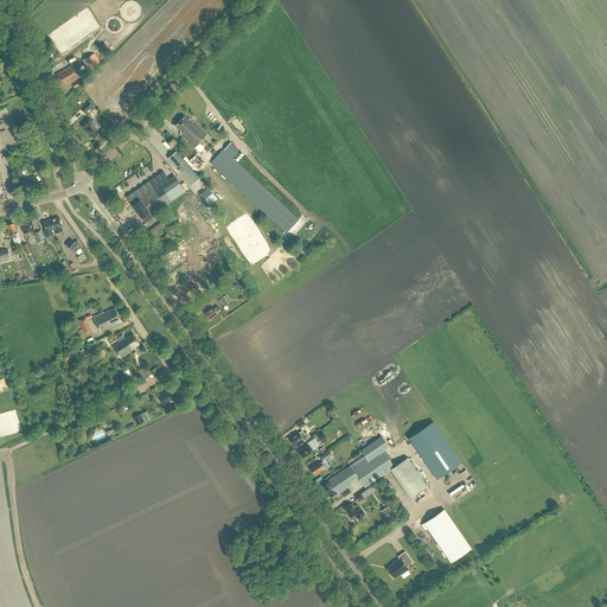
[(113,51),(104,43),(101,45),(109,55),(113,51)]
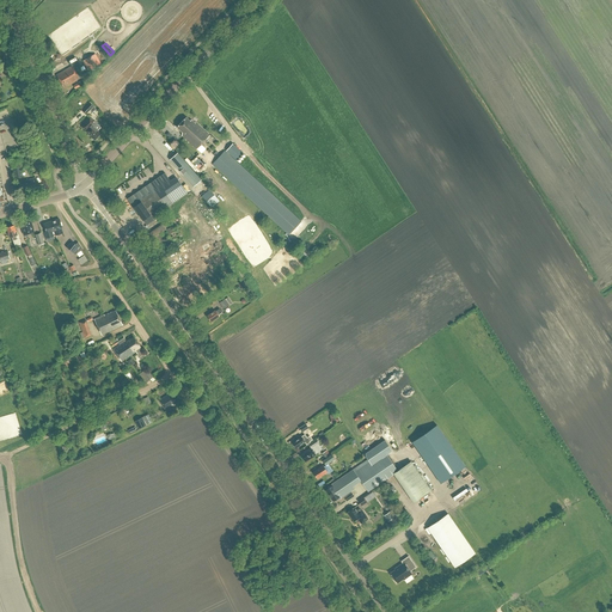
[(91,69),(93,73),(98,69),(96,66),(101,63),(96,55),(84,61),(89,71),(91,69)]
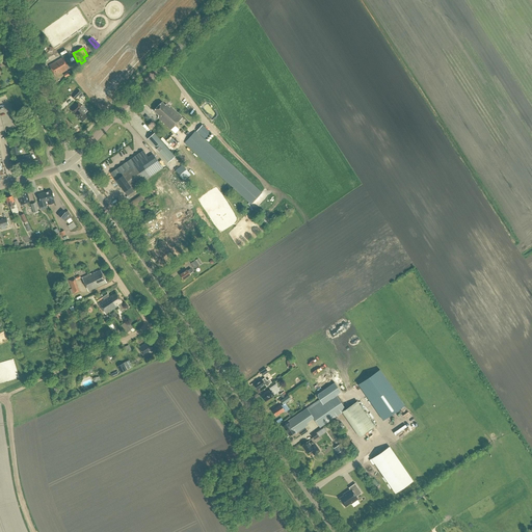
[(62,58),(50,65),(56,77),(70,69),(62,58)]
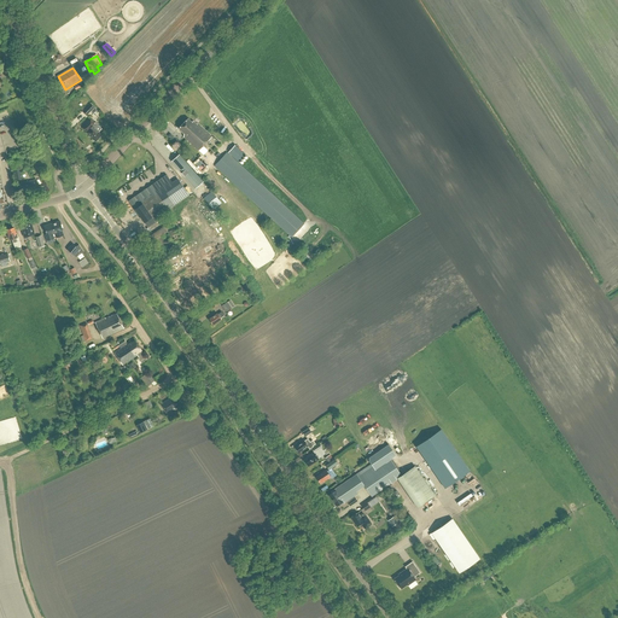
[(94,108),(91,104),(83,112),(87,116),(94,108)]
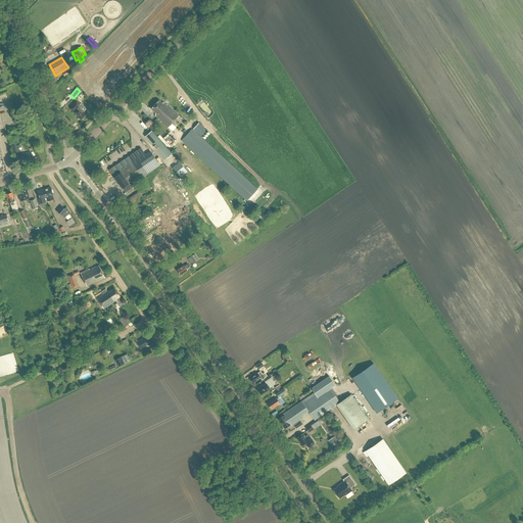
[(155,116),(168,128),(179,115),(167,105),(163,102),(162,103),(159,100),(150,108),(155,113),(155,116)]
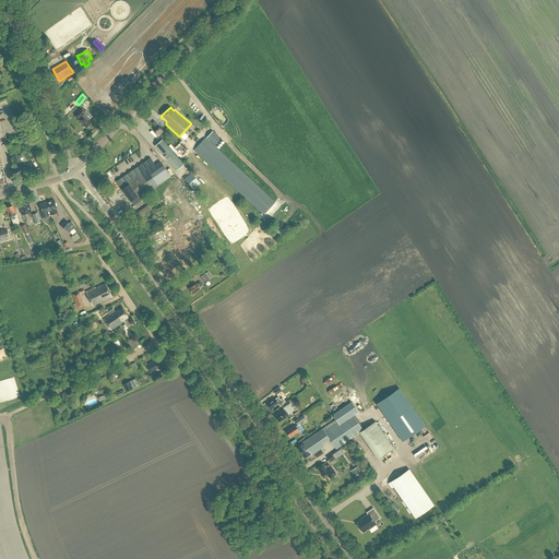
[(86,110),(85,111),(82,108),(74,116),(86,129),(93,122),(90,120),(93,117),(86,110)]
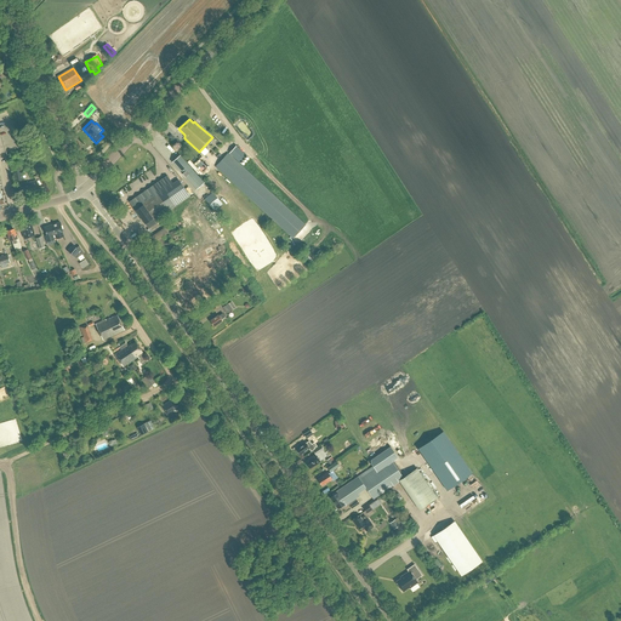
[(237,146),(229,153),(240,164),(248,157),(237,146)]
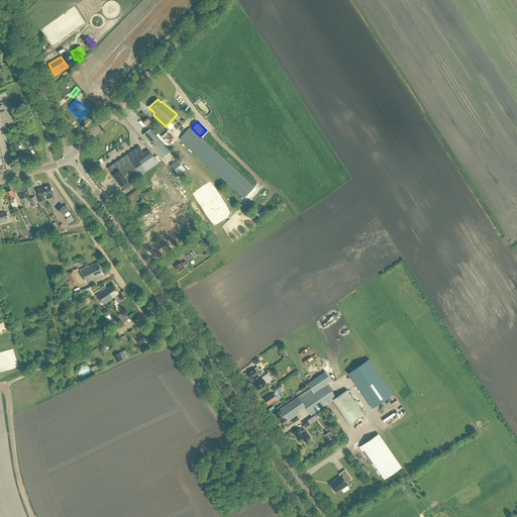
[(179,139),(243,198),(253,187),(190,127),(179,139)]
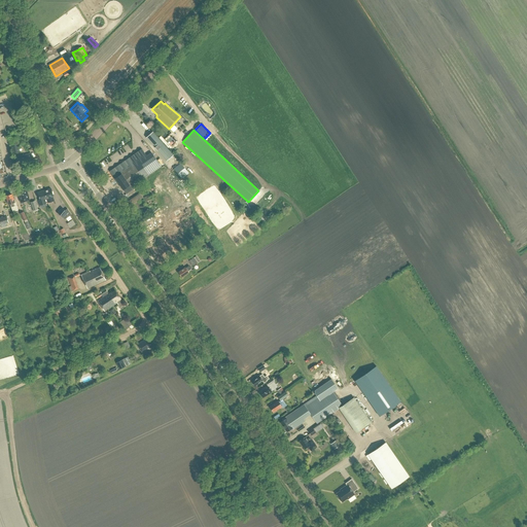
[(152,132),(146,138),(167,161),(173,155),(152,132)]
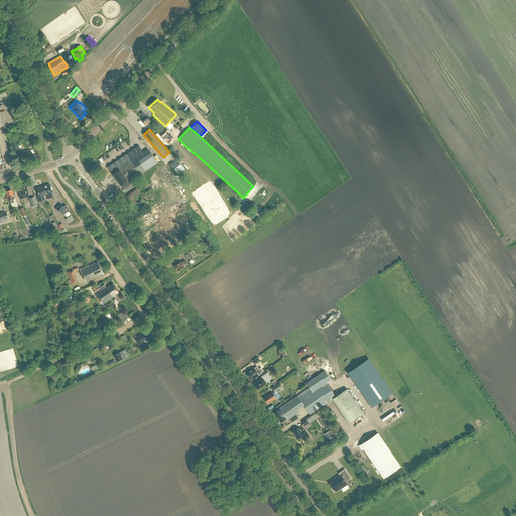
[(12,142),(13,150),(20,149),(19,141),(12,142)]
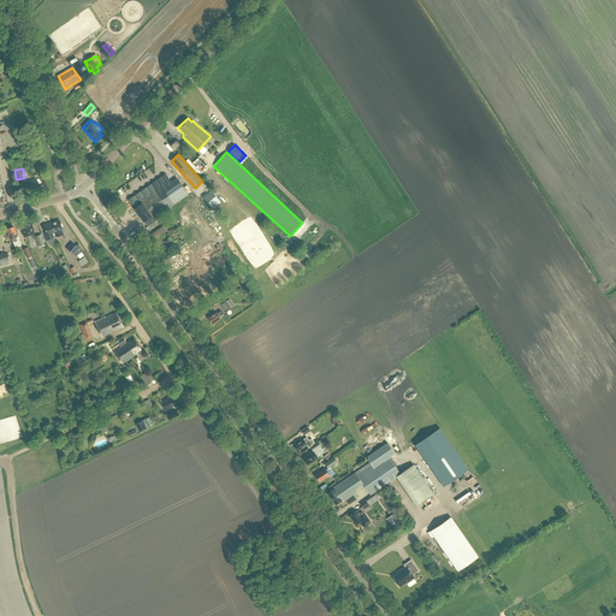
[(152,185),(129,200),(148,226),(155,221),(154,219),(169,208),(189,195),(178,179),(173,183),(167,177),(153,187),(152,185)]
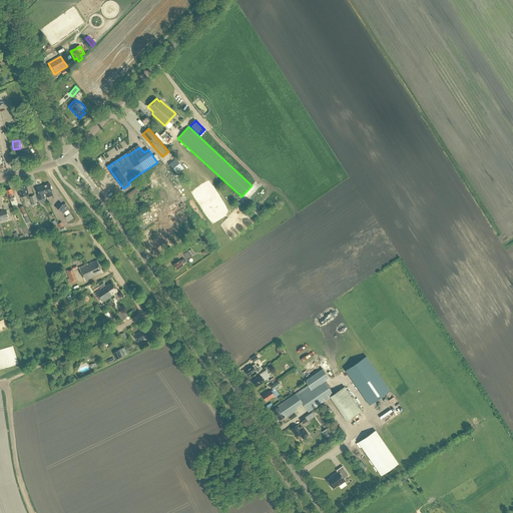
[(15,152),(16,160),(24,159),(24,160),(32,159),(30,149),(15,152)]
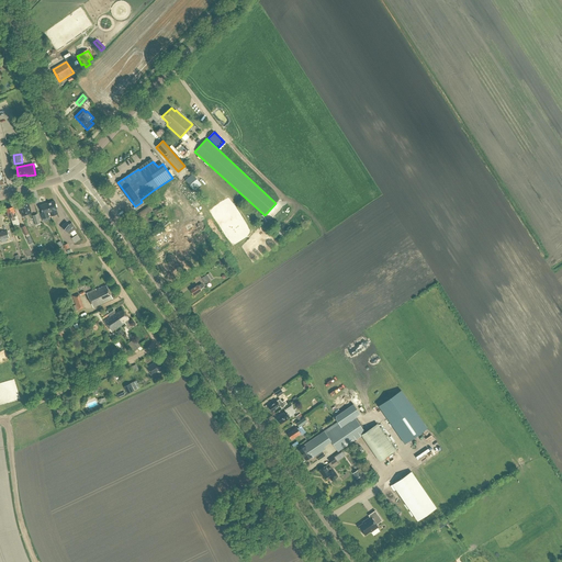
[(54,201),(47,203),(49,212),(52,216),(58,214),(57,210),(54,201)]
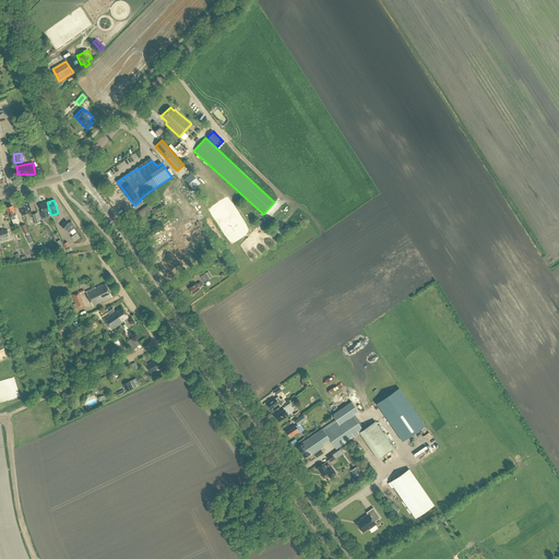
[(19,204),(22,214),(32,212),(28,201),(19,204)]
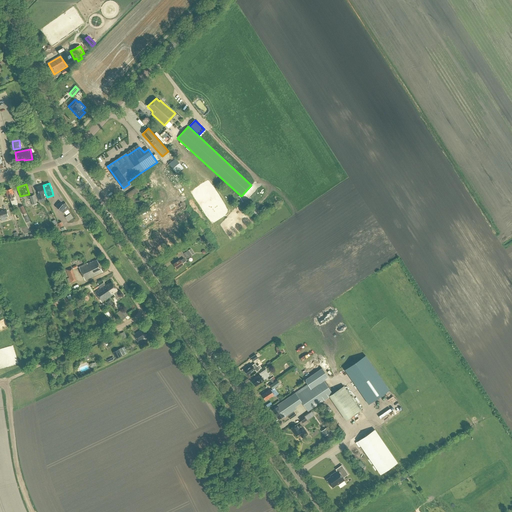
[(43,185),(37,187),(39,194),(37,194),(39,199),(40,202),(46,200),(44,193),(45,193),(43,185)]
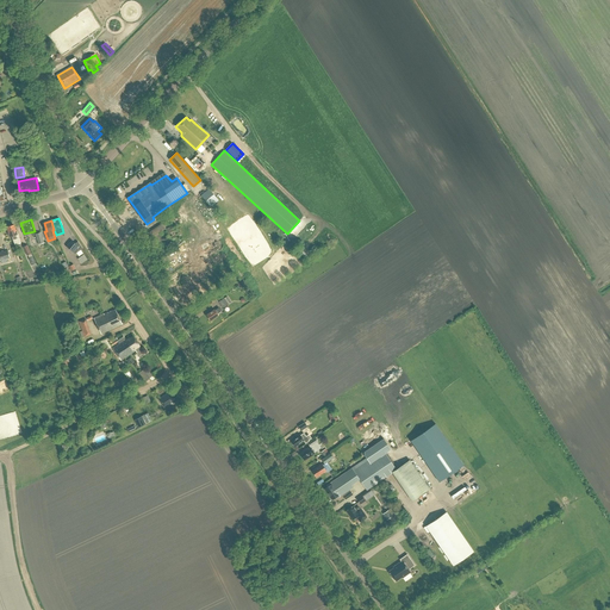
[(14,224),(6,226),(10,237),(11,236),(13,242),(14,246),(20,243),(19,240),(20,240),(17,230),(16,230),(14,224)]
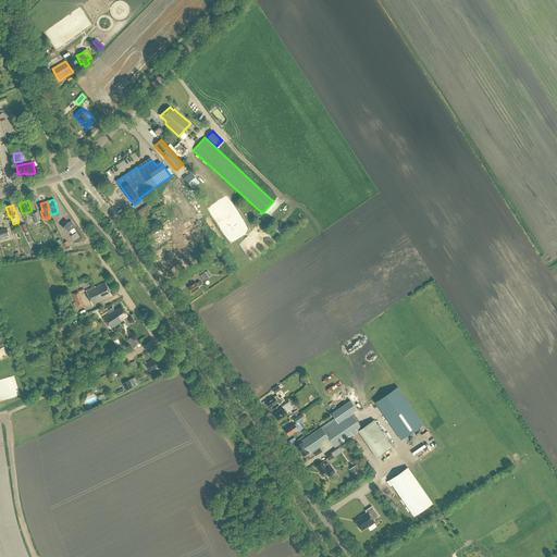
[(64,221),(61,225),(66,230),(67,230),(69,232),(70,231),(72,234),(75,232),(73,229),(75,227),(71,221),(69,223),(66,221),(65,222),(64,221)]
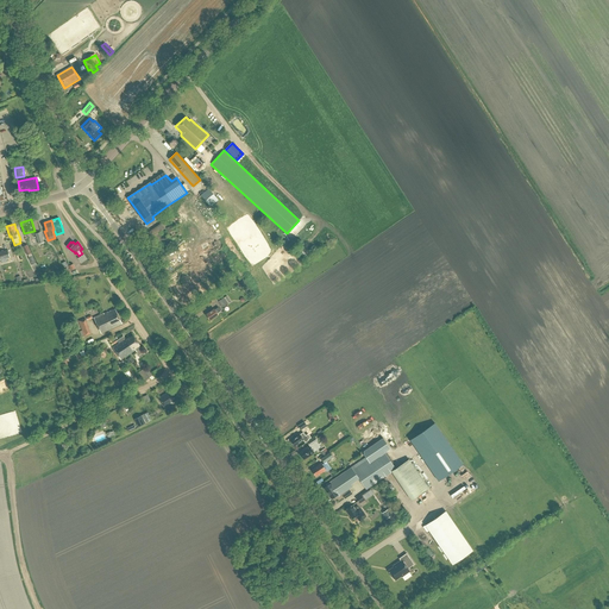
[(0,251),(0,261),(1,263),(7,262),(7,258),(10,257),(7,250),(0,251)]
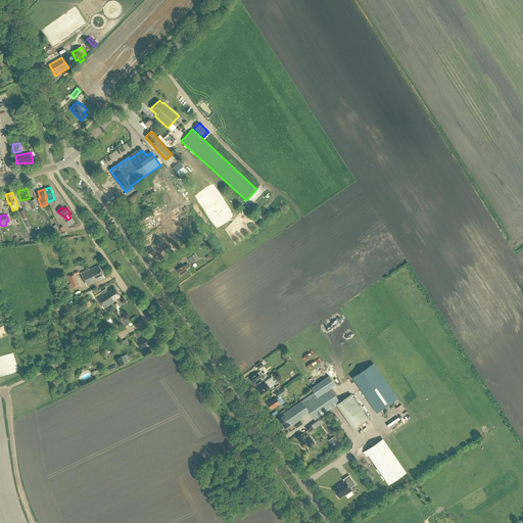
[(195,255),(187,259),(191,266),(198,260),(195,255)]
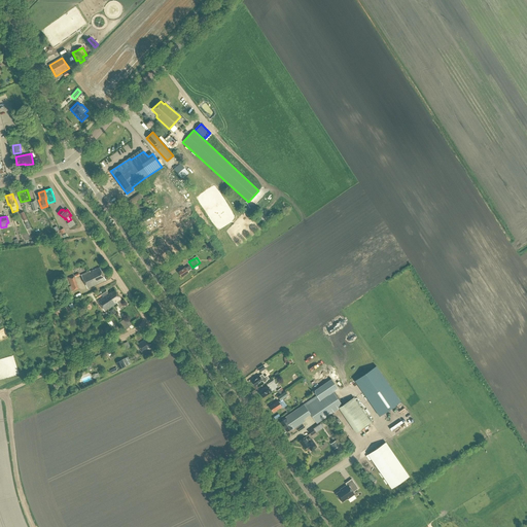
[(189,266),(185,268),(178,272),(182,277),(188,273),(187,271),(191,269),(189,266)]
